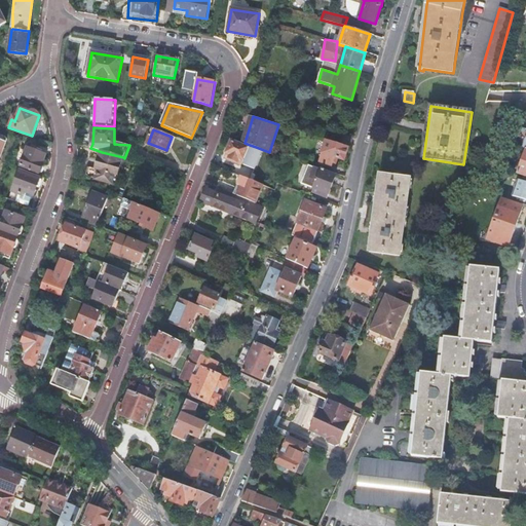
[(331,130),(328,141),(341,145),(344,136),(331,130)]
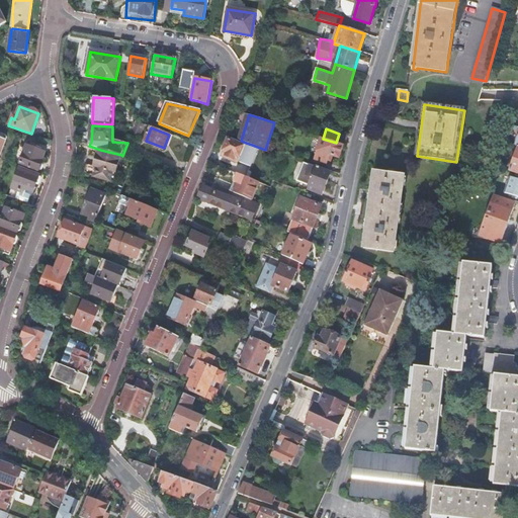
[(230,139),(223,155),(245,164),(251,148),(252,145),(246,143),(245,145),(230,139)]
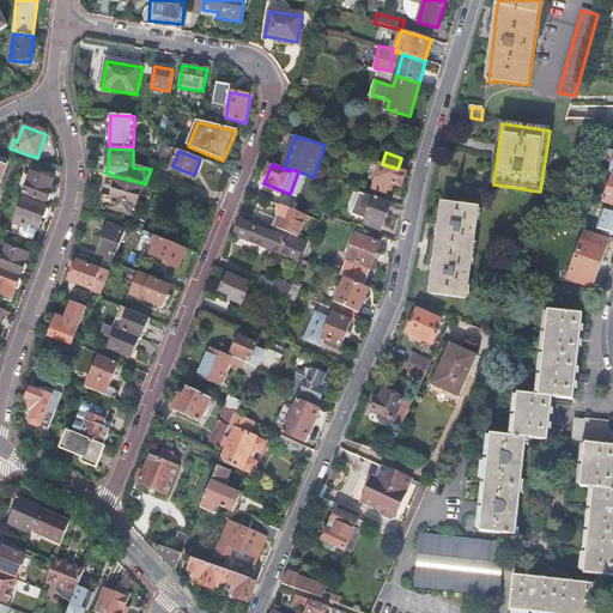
[(401,187),(407,173),(398,169),(382,164),(374,188),(388,193),(390,183),(401,187)]
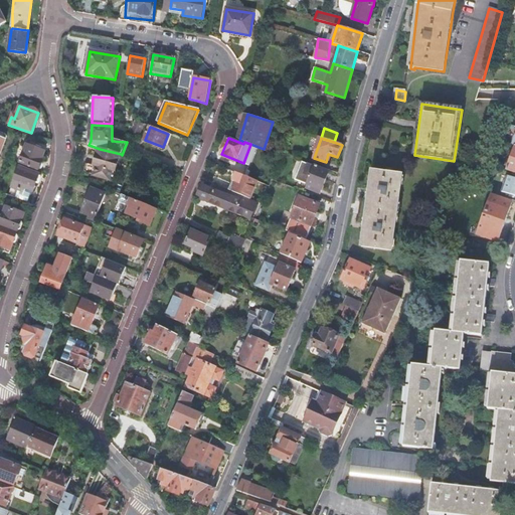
[(27,146),(20,163),(39,170),(43,161),(42,161),(45,152),(27,146)]
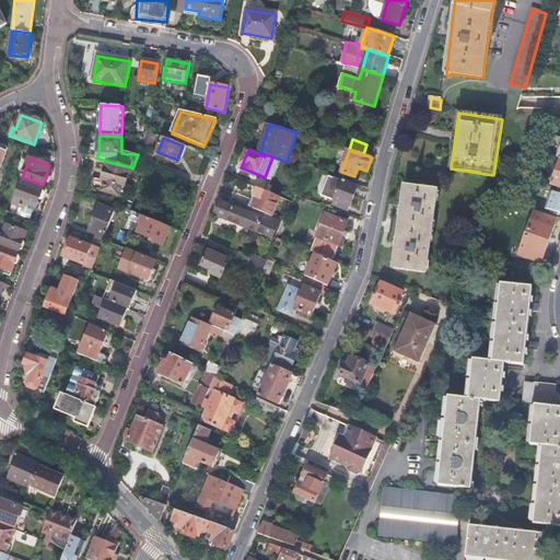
[(126,187),(131,167),(108,162),(106,170),(103,181),(105,182),(103,191),(109,194),(109,195),(119,197),(123,186),(126,187)]
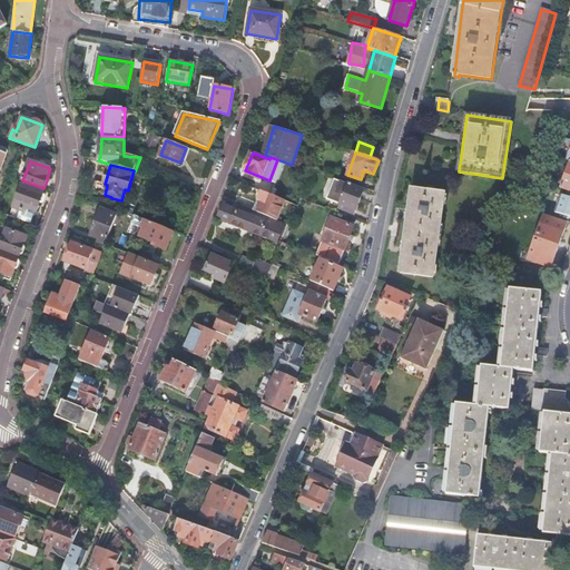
[(355,215),(357,212),(361,203),(365,192),(336,179),(328,199),(342,205),(340,209),(355,215)]
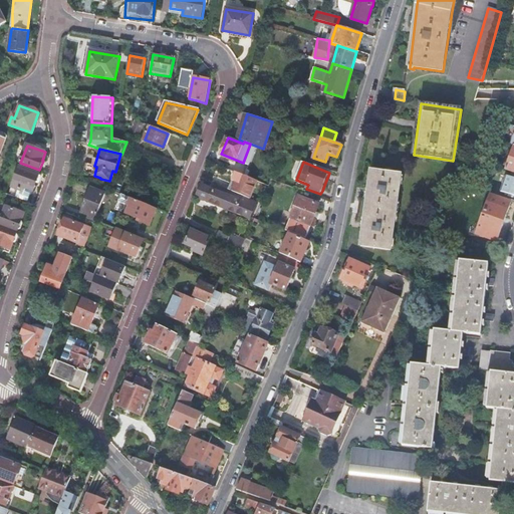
[(20,191),(17,199),(28,203),(31,195),(25,193),(26,190),(33,193),(36,184),(38,185),(41,177),(39,176),(20,169),(13,189),(20,191)]
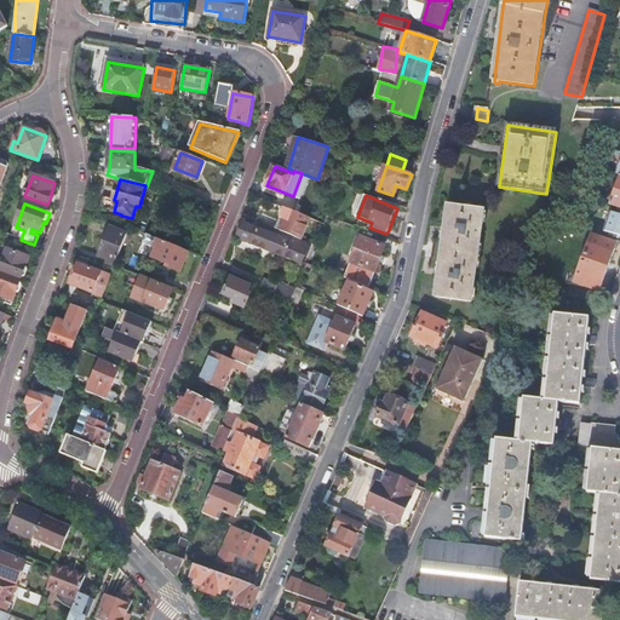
[(448,206),(435,297),(471,302),(483,211),(448,206)]
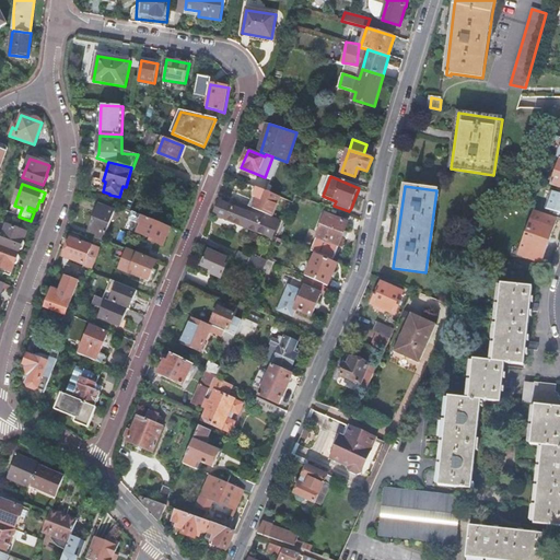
[(272,216),(281,197),(261,189),(254,208),(272,216)]
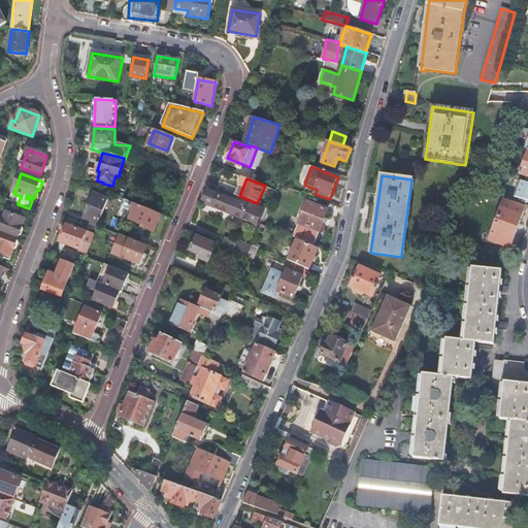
[(277,191),(278,190),(281,185),(267,179),(265,186),(277,191)]
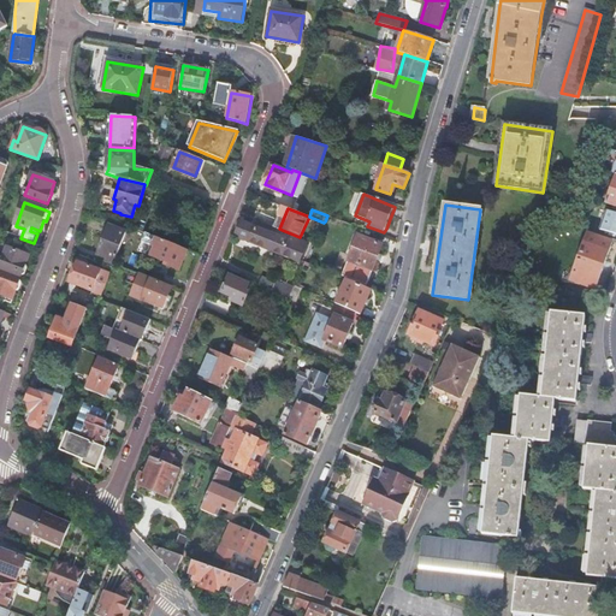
[(615,234),(615,213),(608,212),(602,230),(615,234)]
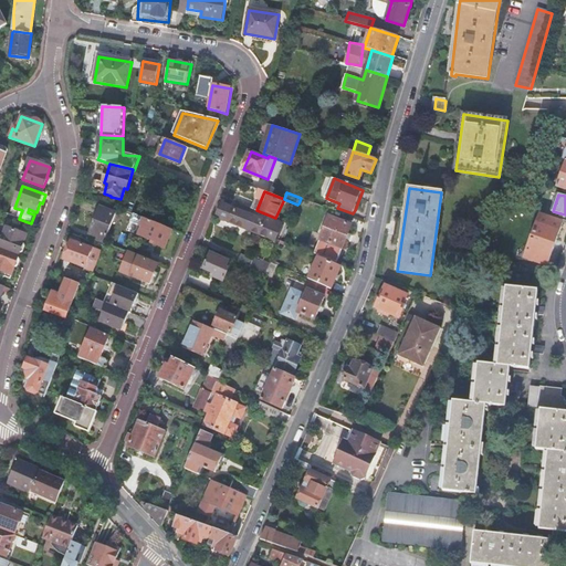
[(310,208),(312,202),(301,198),(299,203),(310,208)]
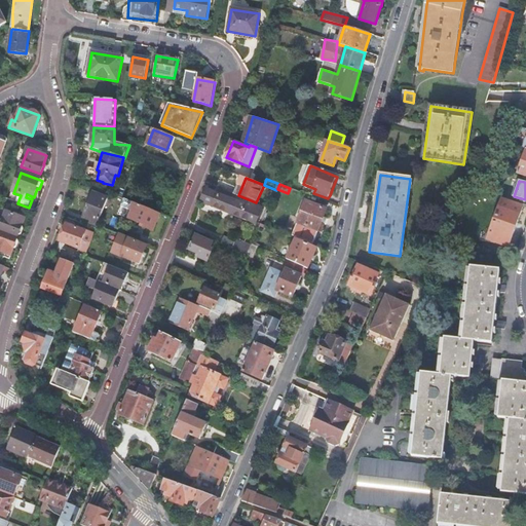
[(202,200),(256,223),(262,208),(222,191),(221,195),(207,189),(202,200)]
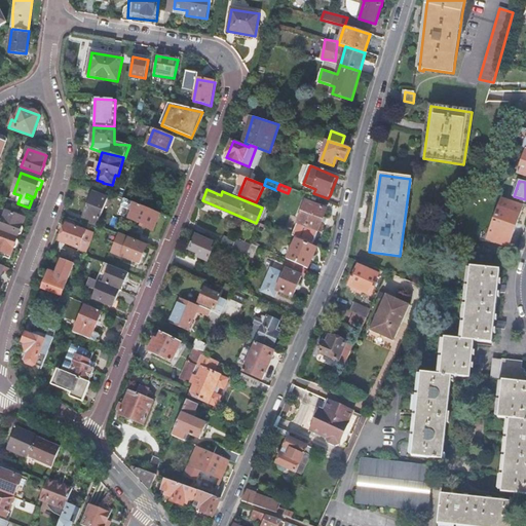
[(100,223),(108,199),(94,194),(84,217),(100,223)]
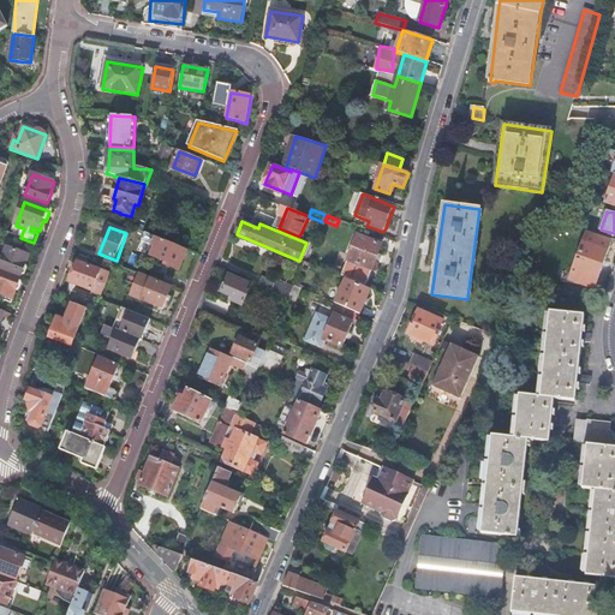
[(587,233),(571,281),(595,290),(611,242),(587,233)]
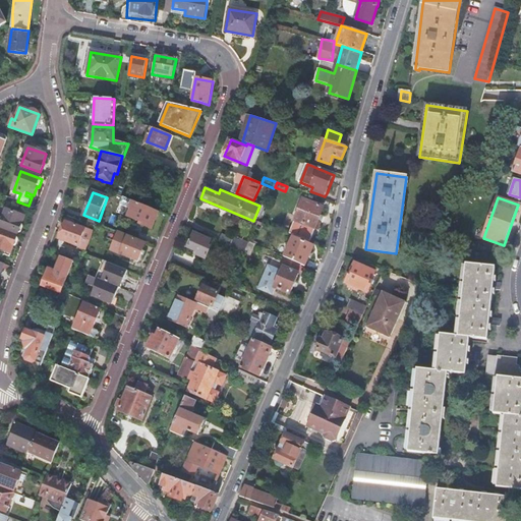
[(310,241),(325,208),(304,199),(289,233),(310,241)]
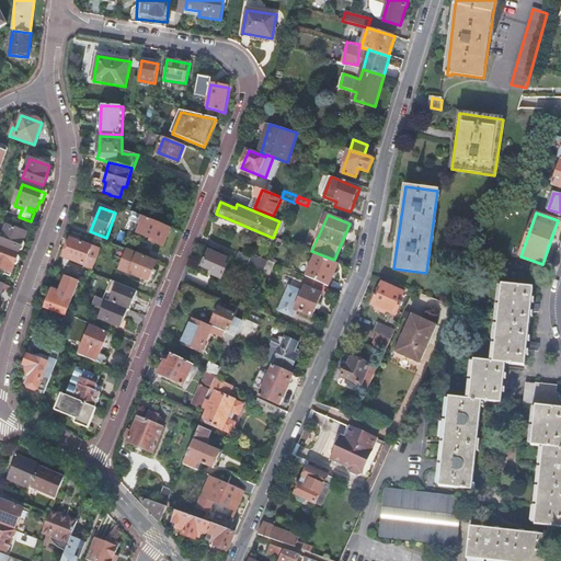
[(163,247),(171,228),(141,216),(138,224),(141,225),(138,233),(155,240),(153,242),(163,247)]
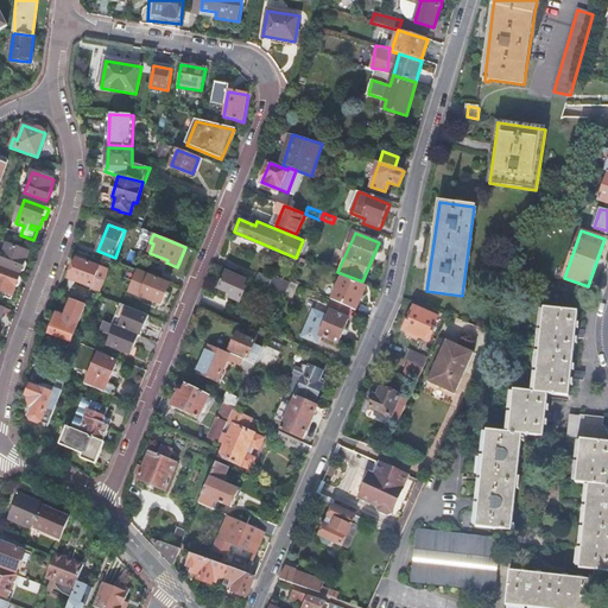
[(0,253),(0,266),(0,265),(21,273),(30,253),(8,245),(5,255),(0,253)]
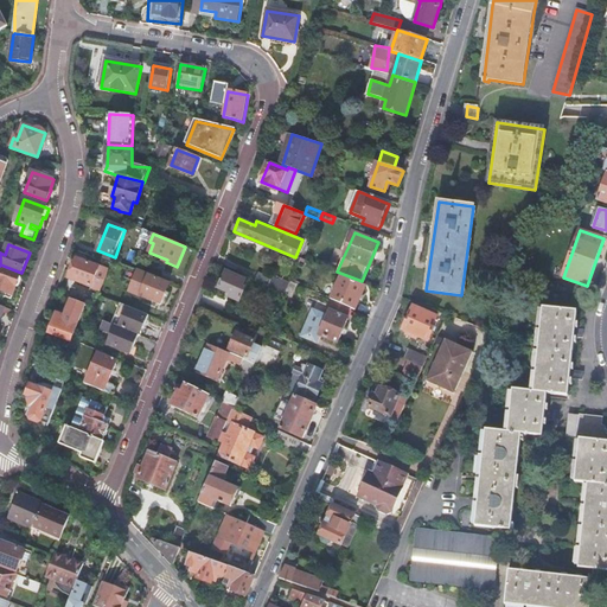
[(101,292),(109,272),(77,260),(70,280),(101,292)]
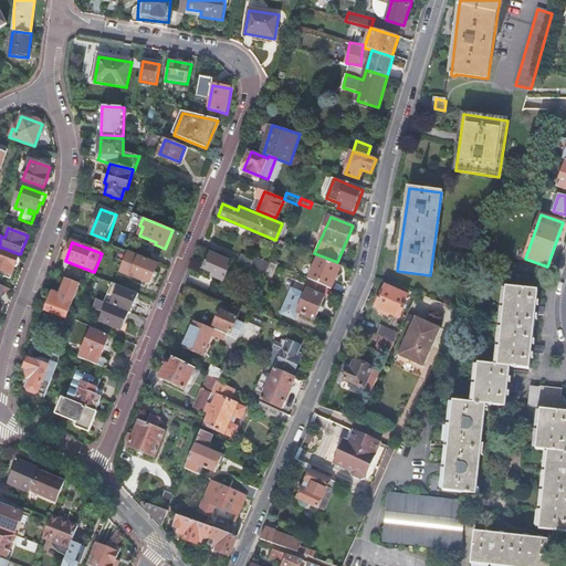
[(0,271),(12,276),(19,258),(0,250),(0,271)]
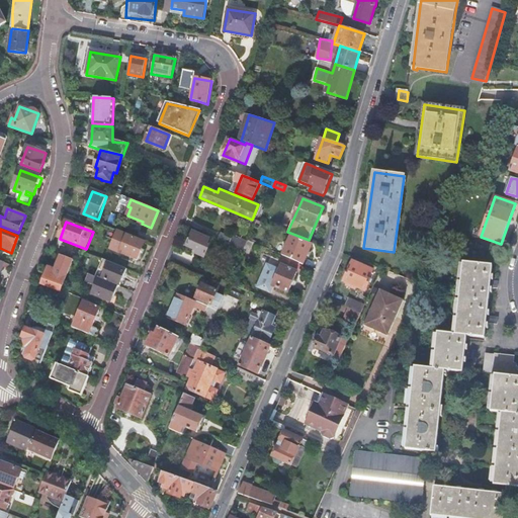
[(116,231),(109,249),(138,260),(145,242),(116,231)]
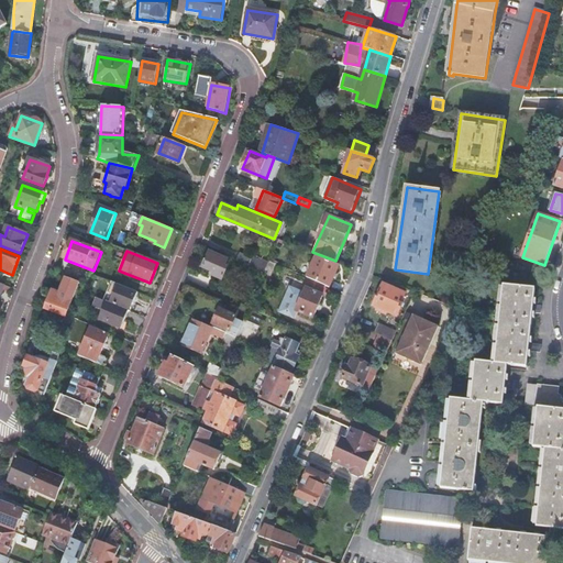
[(253,257),(249,266),(265,273),(271,261),(273,255),(263,251),(260,260),(253,257)]
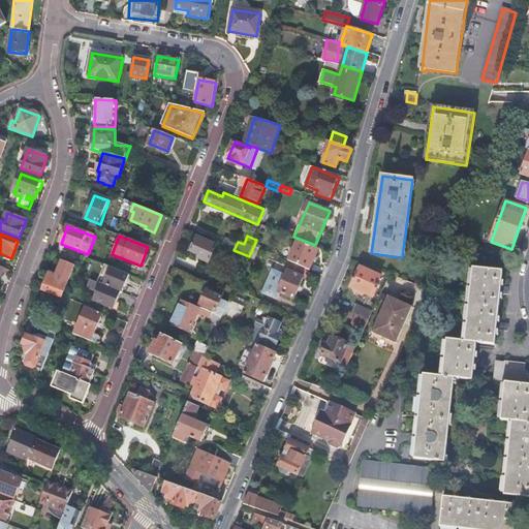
[(216,246),(197,237),(191,251),(201,255),(200,257),(209,260),(216,246)]
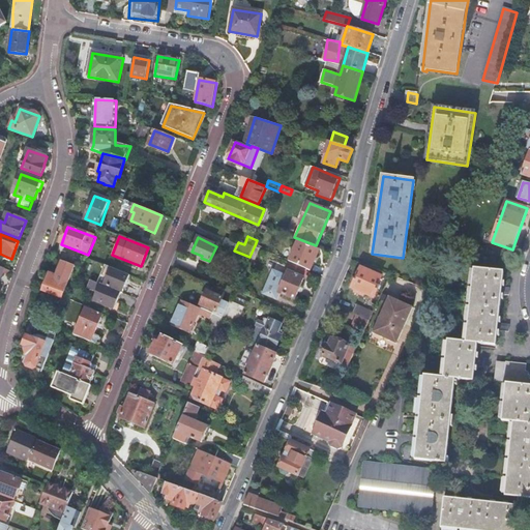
[(262,237),(257,246),(259,247),(263,249),(267,240),(262,237)]
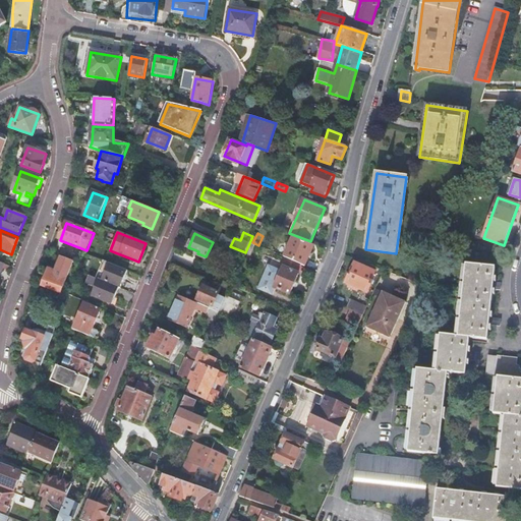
[(300,265),(304,267),(313,246),(293,237),(284,257),(300,265)]
